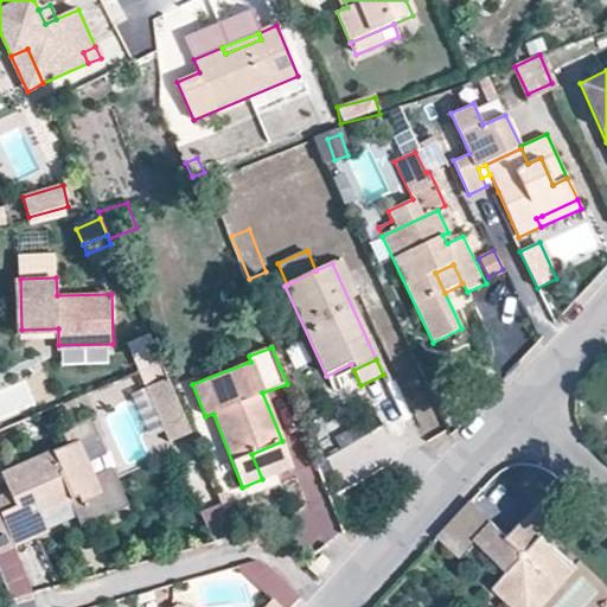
[(186,435),(165,381),(142,390),(164,443),(186,435)]
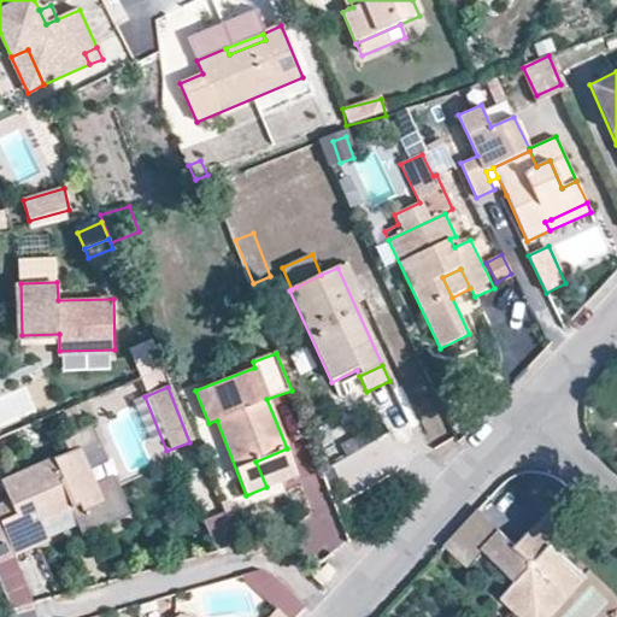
[(104,460),(92,430),(68,440),(72,451),(1,482),(10,501),(0,505),(0,562),(51,540),(43,522),(71,510),(81,506),(90,530),(127,513),(112,480),(97,487),(88,468),(104,460)]
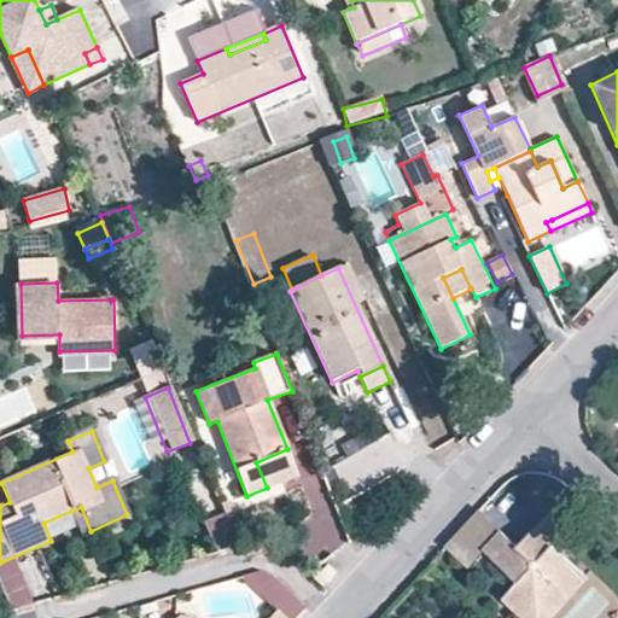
[(334,462),(348,490),(406,462),(392,433),(334,462)]
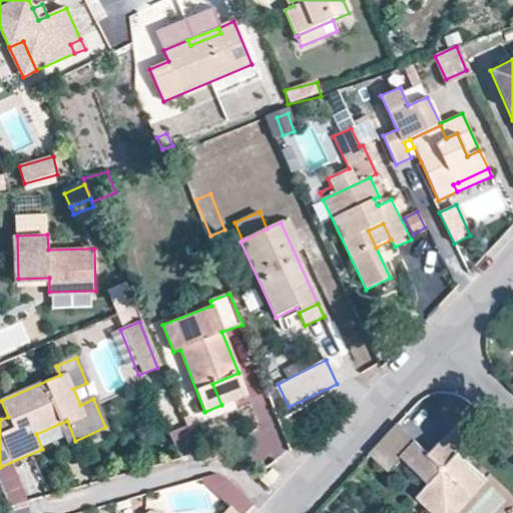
[(246,395),(238,373),(212,384),(221,405),(246,395)]
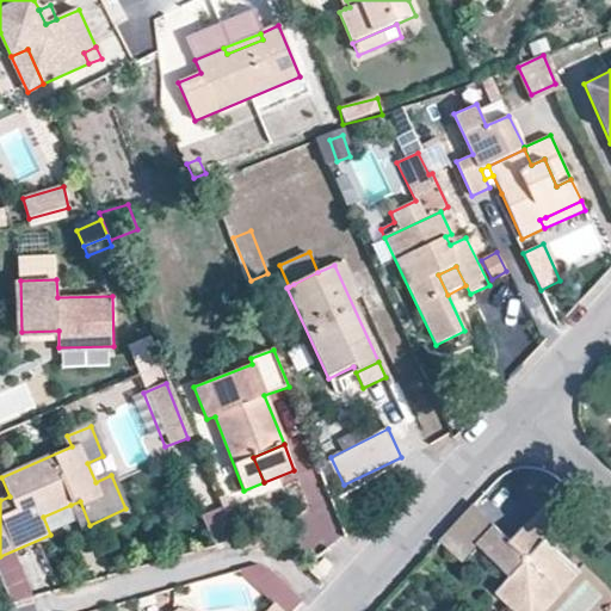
[(103,456),(87,463),(96,482),(111,475),(103,456)]
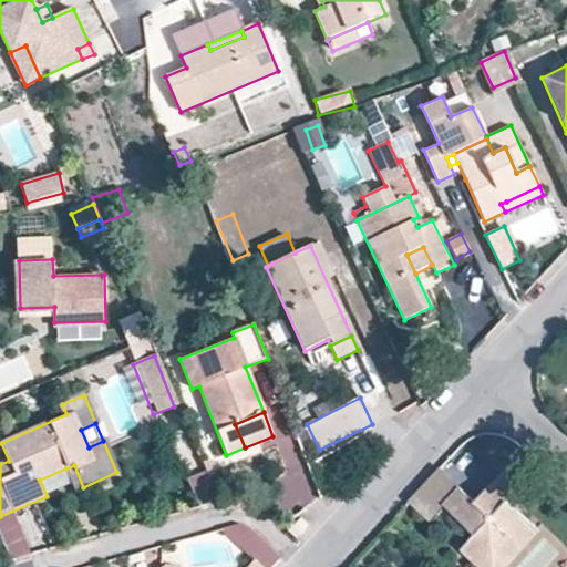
[(291,508),(318,497),(295,442),(268,453),(291,508)]
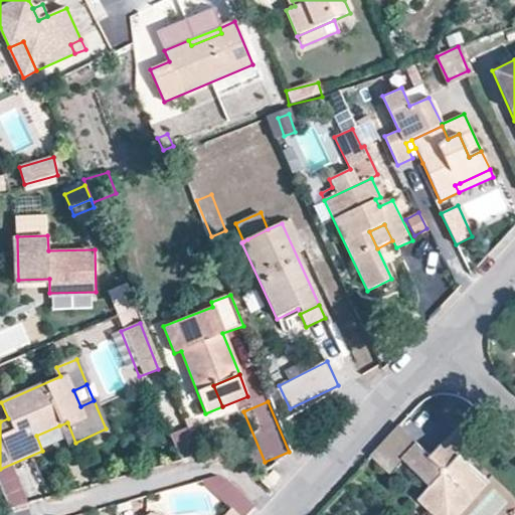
[(67,446),(75,443),(67,422),(59,425),(67,446)]
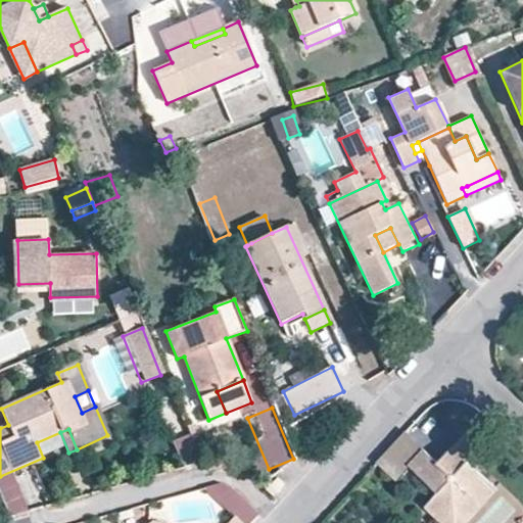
[(395,479),(424,449),(406,432),(377,463),(395,479)]
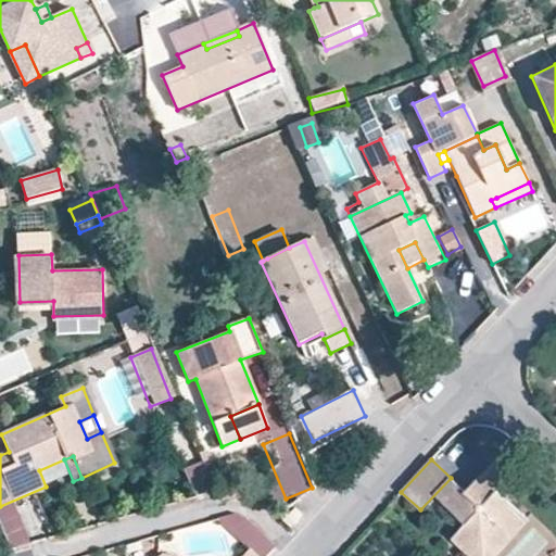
[(495,555),(529,520),(498,492),(513,477),(495,460),(466,491),(451,478),(434,495),(465,523),(451,539),(469,555),(495,555)]
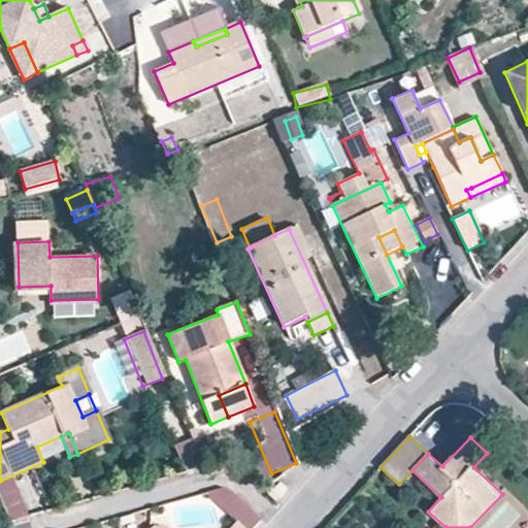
[(172,448),(185,472),(201,464),(189,439),(172,448)]
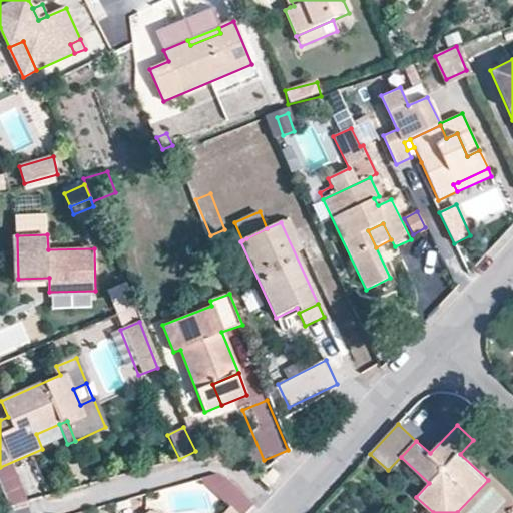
[(268,488),(280,475),(272,468),(260,481),(268,488)]
